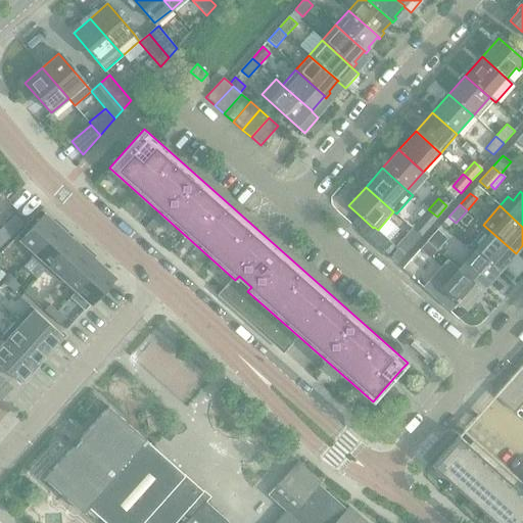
[(428,209),(413,228),(421,236),(437,217),(428,209)]
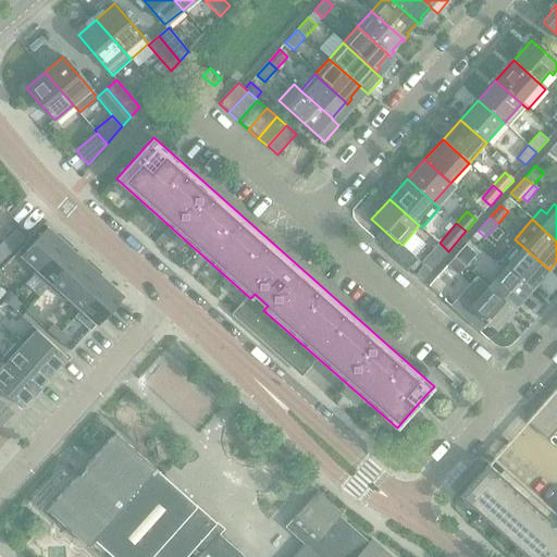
[(48,227),(21,257),(36,271),(37,272),(64,242),(48,227)]
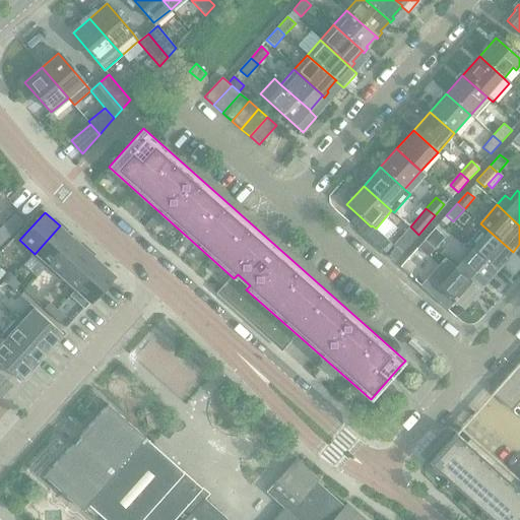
[(14,213),(0,228),(0,246),(24,222),(14,213)]
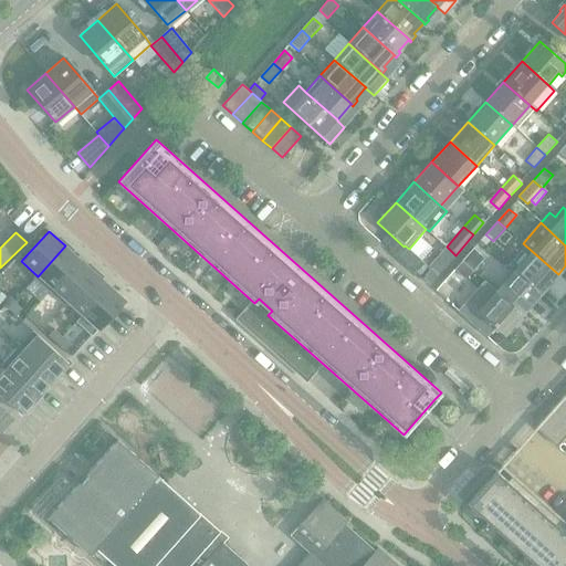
[(388,232),(379,242),(411,270),(420,260),(421,259),(409,249),(405,245),(404,247),(388,232)]
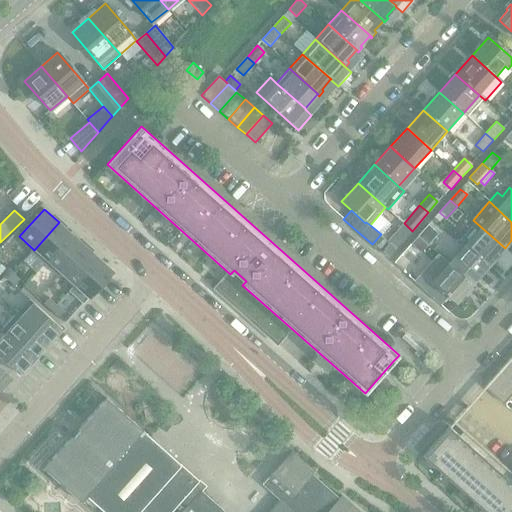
[(150,215),(142,224),(147,229),(155,220),(150,215)]
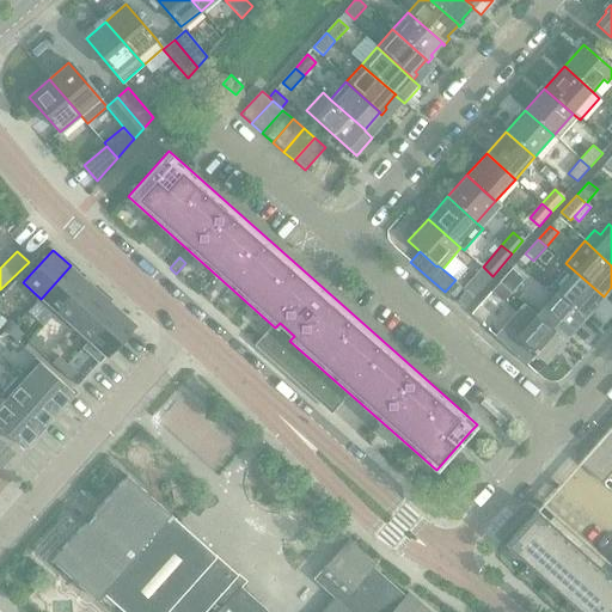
[(40,298),(37,301),(54,317),(86,281),(71,265),(41,299),(40,298)]
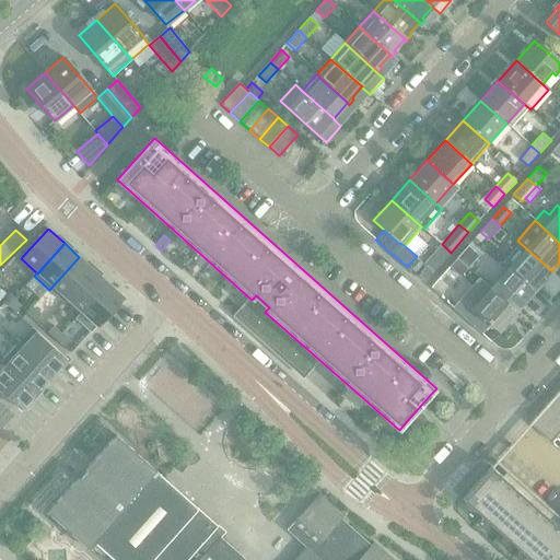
[(424,266),(433,273),(451,253),(442,244),(423,265),(424,266)]
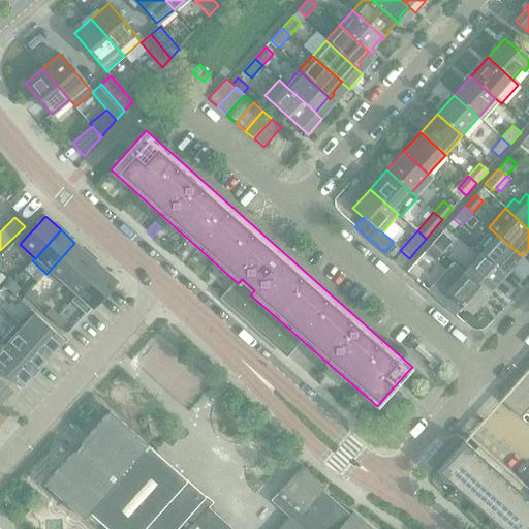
[(453,242),(442,232),(432,244),(442,253),(453,242)]
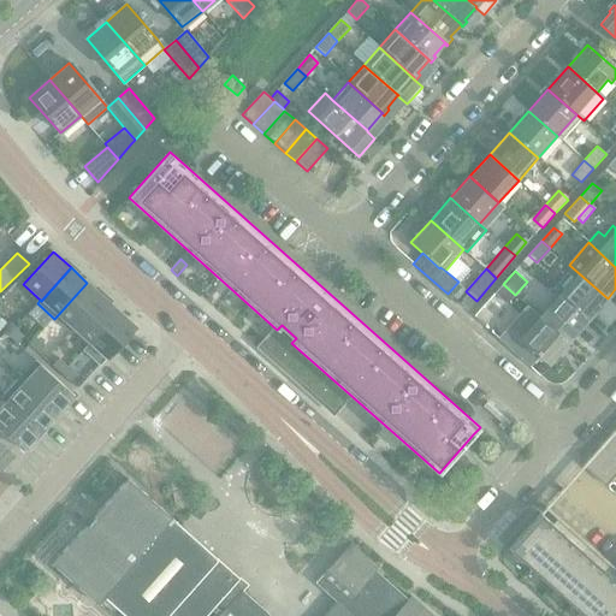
[(579,273),(560,295),(588,321),(608,298),(579,273)]
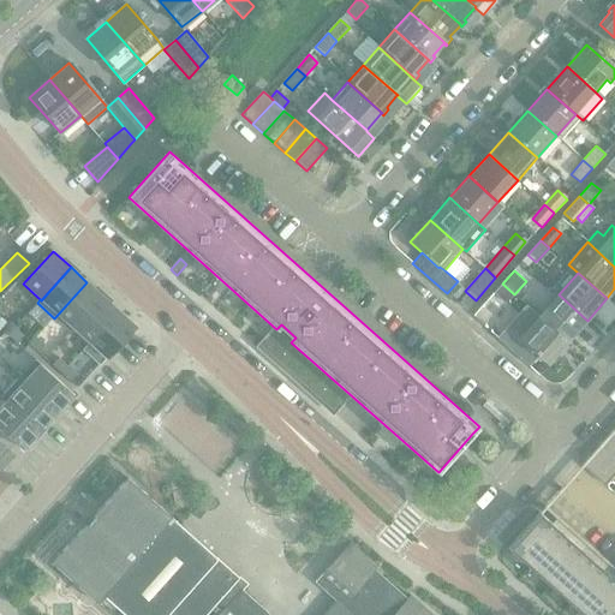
[(87,282),(54,318),(70,333),(72,329),(103,297),(87,282)]
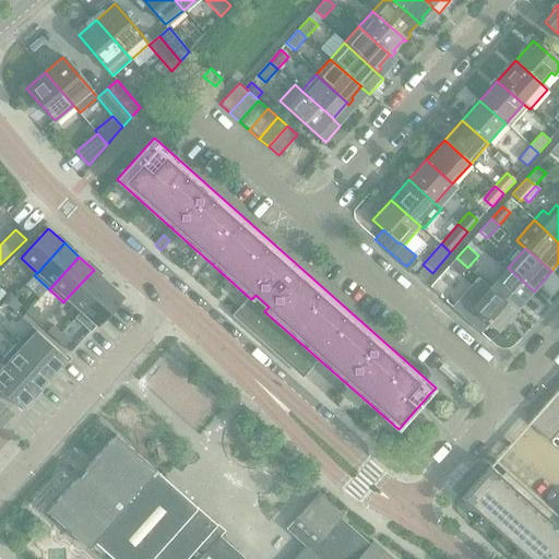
[(190,258),(185,264),(190,271),(197,263),(190,258)]
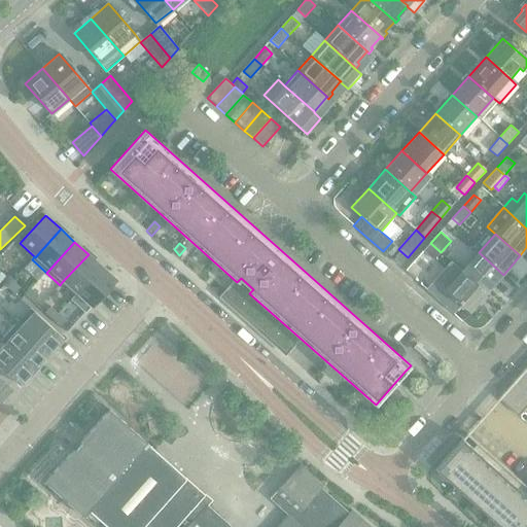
[(413,262),(423,272),(441,252),(430,243),(413,262)]
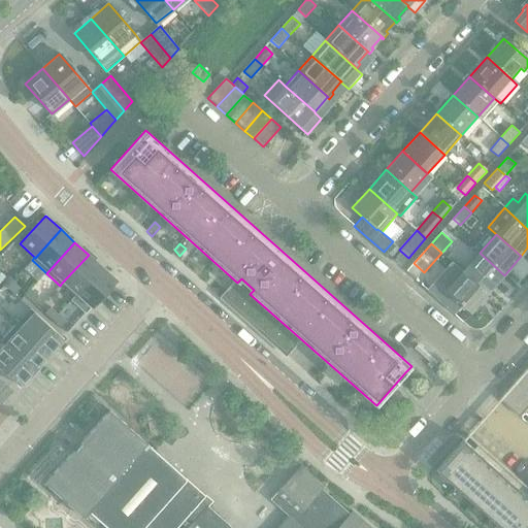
[(400,251),(393,260),(400,266),(408,258),(400,251)]
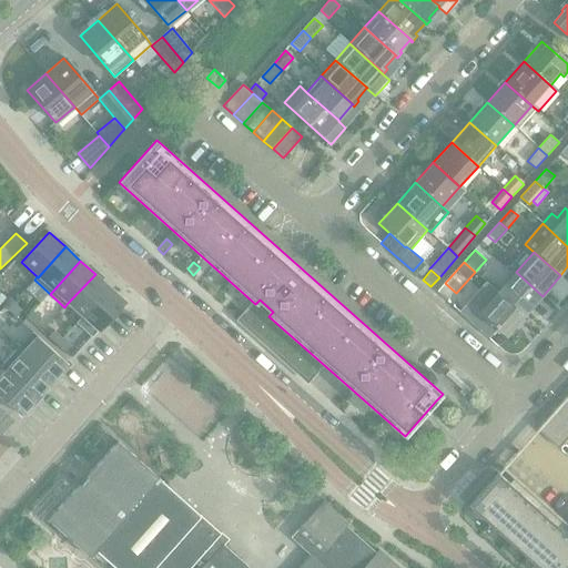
[(516,272),(497,292),(524,316),(543,296),(516,272)]
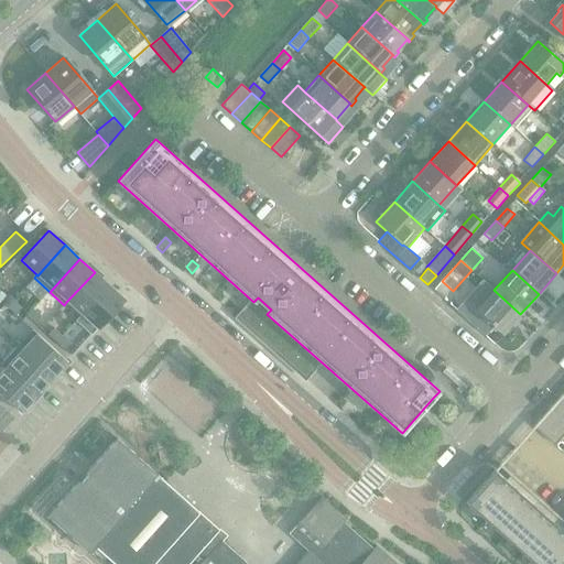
[(95,272),(66,302),(82,315),(109,285),(95,272)]
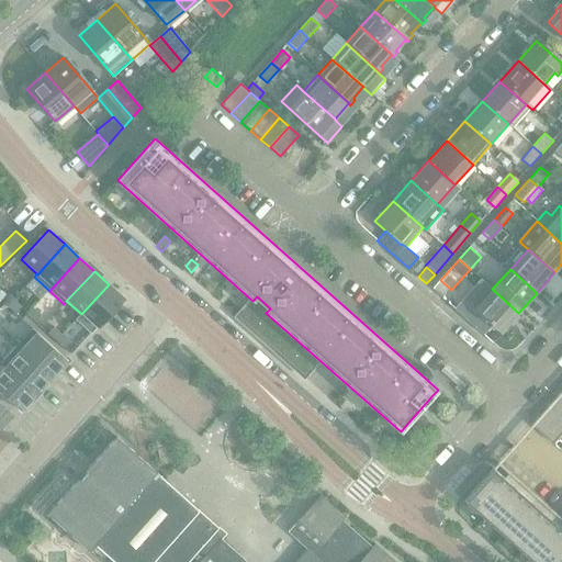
[(9,284),(0,276),(0,288),(3,291),(9,284)]
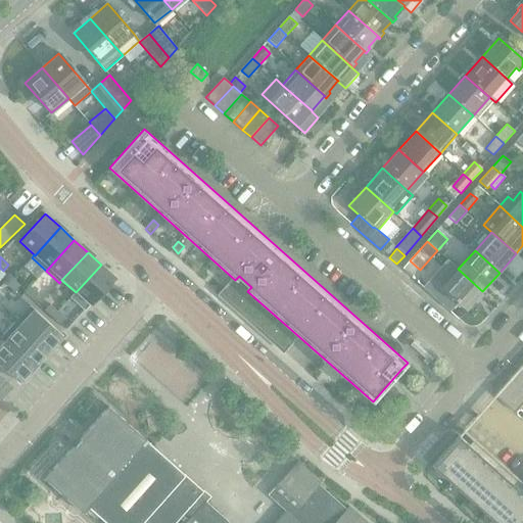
[(448,260),(423,288),(448,311),(457,301),(466,310),(482,291),(458,269),(448,260)]
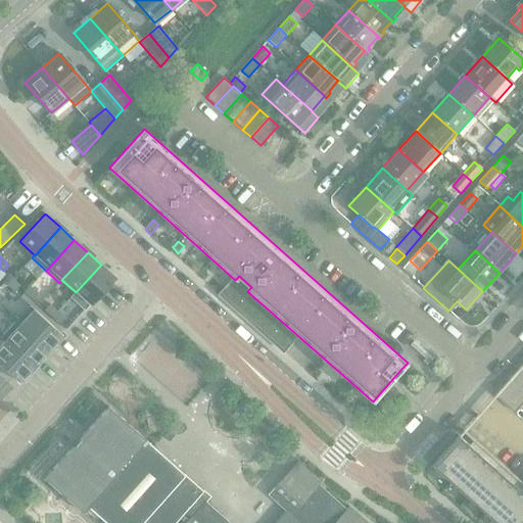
[(101,265),(76,292),(91,306),(109,286),(110,285),(115,279),(116,279),(101,265)]
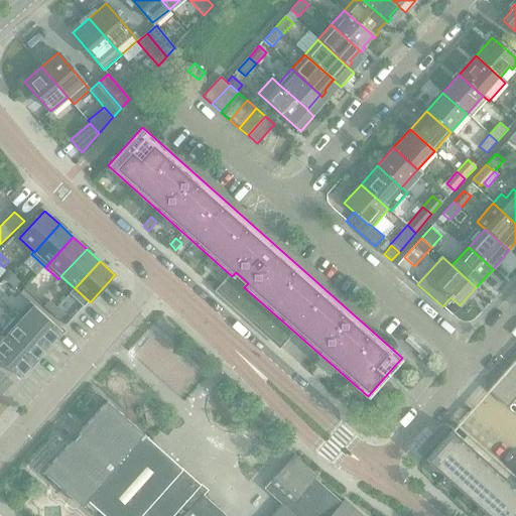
[(12,275),(6,281),(15,289),(20,283),(12,275)]
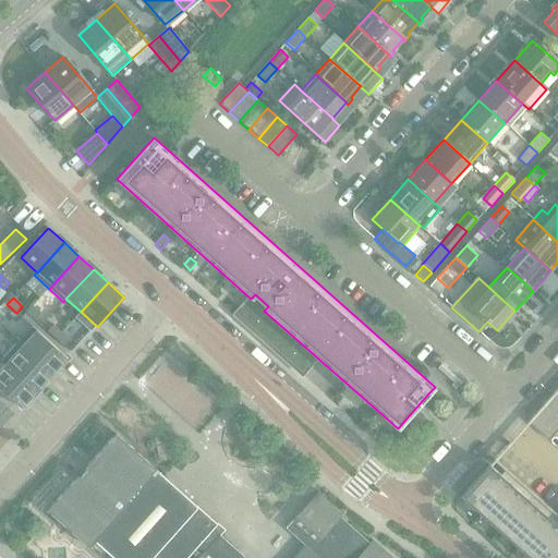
[(32,305),(26,312),(36,320),(41,314),(32,305)]
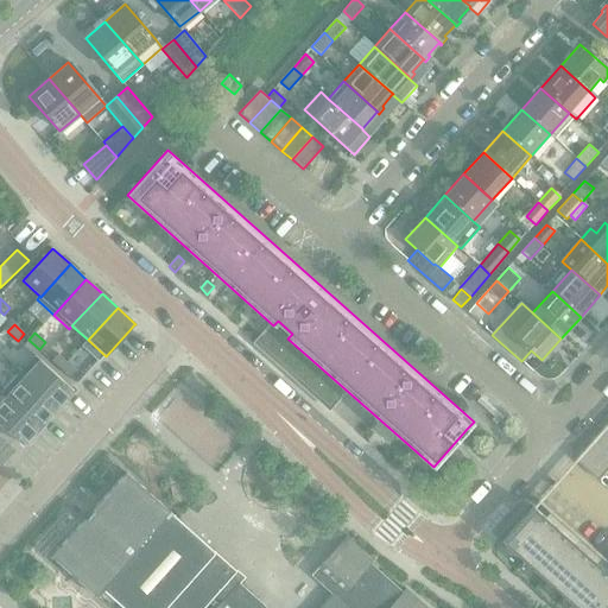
[(57,354),(51,361),(62,371),(68,363),(57,354)]
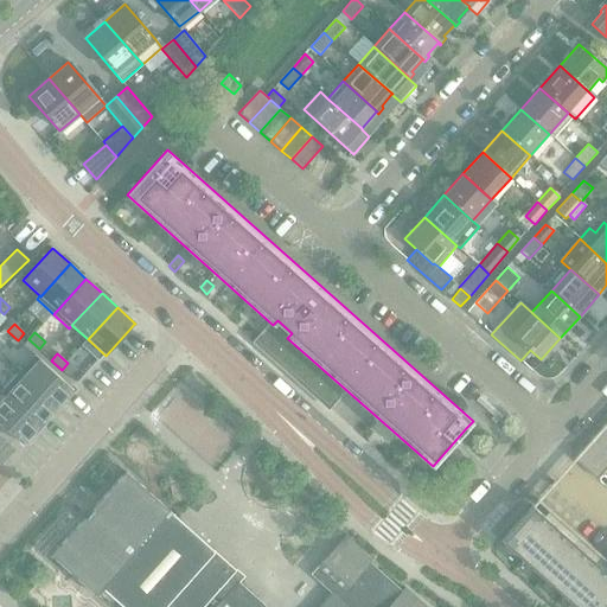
[(38,359),(21,377),(53,407),(70,389),(38,359)]
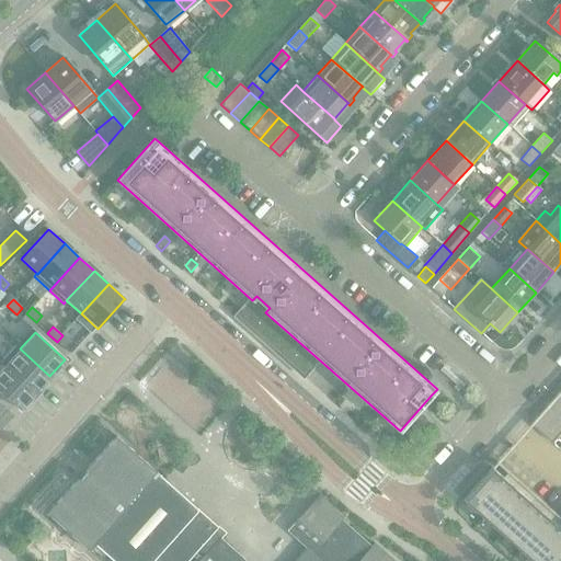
[(66,339),(60,344),(70,353),(76,347),(66,339)]
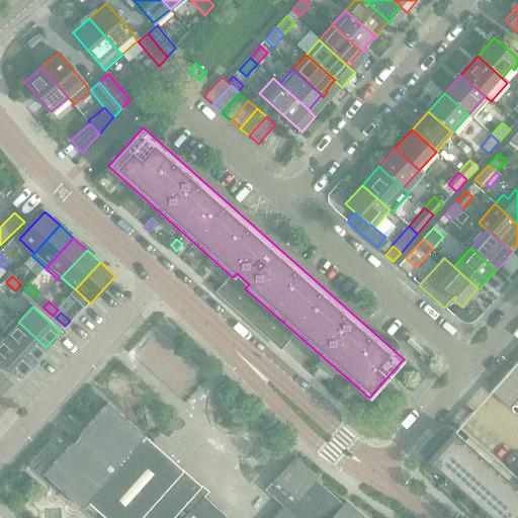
[(18,322),(5,337),(32,362),(46,347),(18,322)]
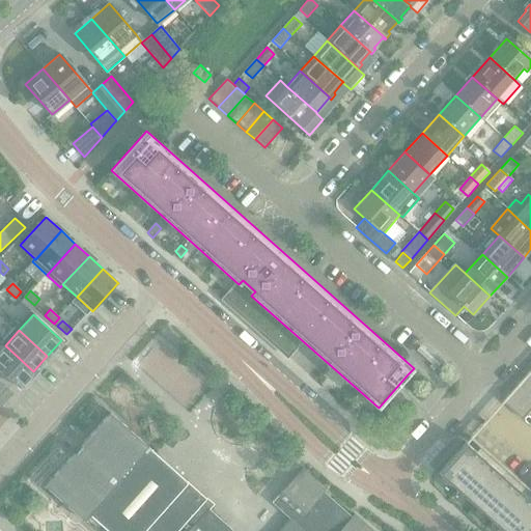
[(5,345),(0,351),(0,370),(19,387),(33,371),(5,345)]
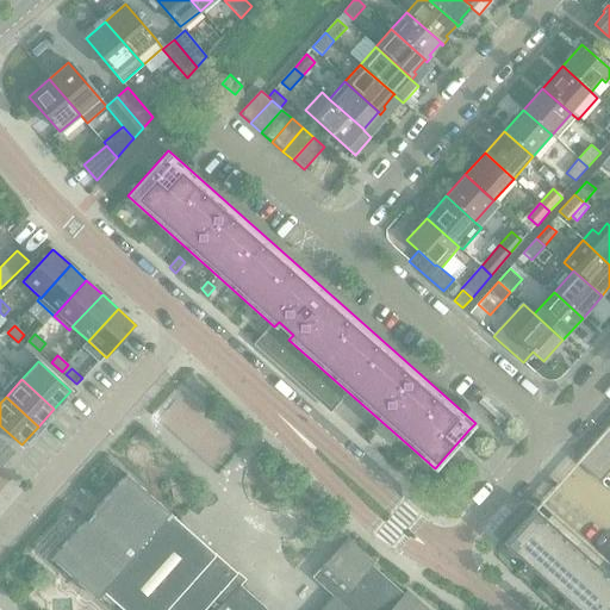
[(609,424),(577,462),(578,464),(578,462),(599,481),(609,470),(609,424)]
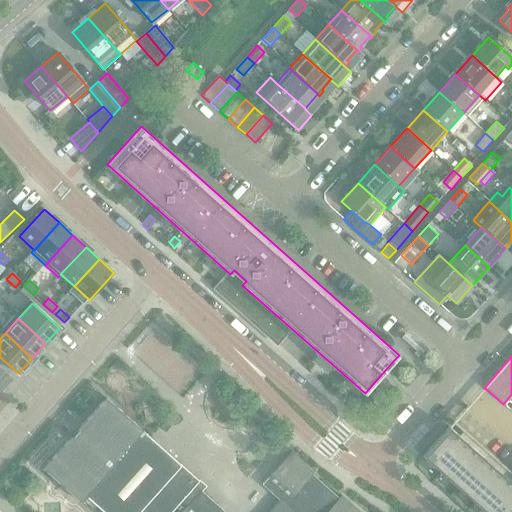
[(389,385),(382,379),(371,391),(378,398),(389,385)]
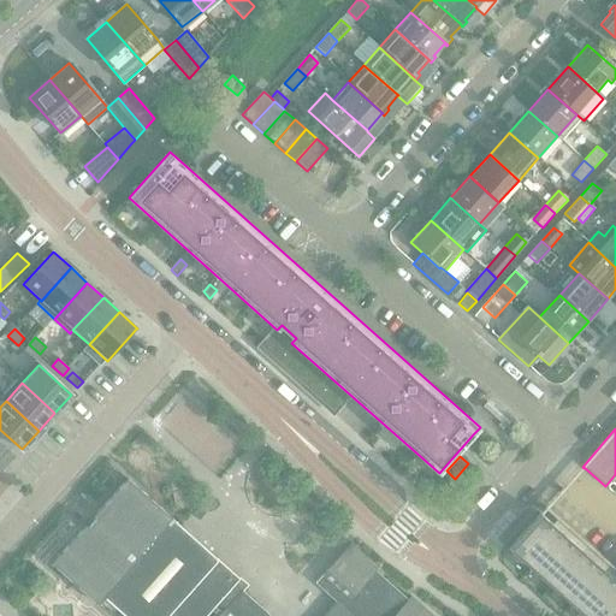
[(351,543),(339,556),(315,582),(336,602),(321,615),(271,615),(236,584),(241,579),(129,478),(52,562),(99,604),(105,597),(125,615),(433,615),(410,596),(408,599),(375,570),(378,567),(351,543)]
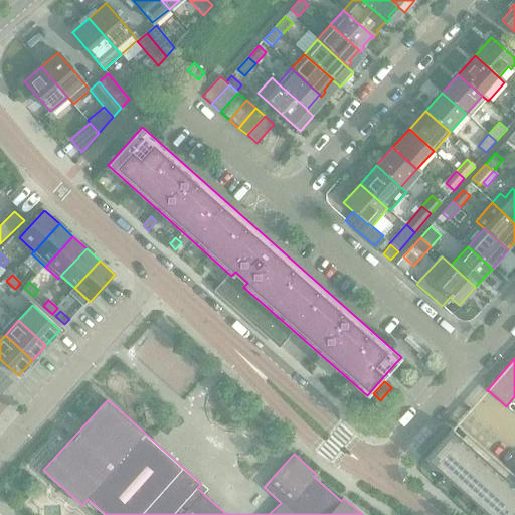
[(514,514),(514,487),(451,430),(424,459),(486,514),(514,514)]
